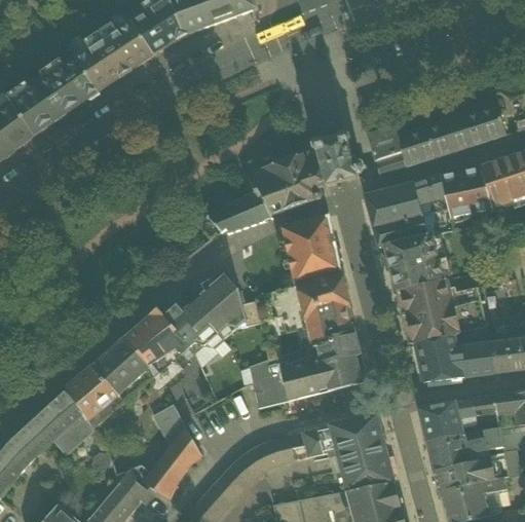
[(161,0),(147,9),(130,20),(153,53),(177,39),(177,40),(187,34),(187,33),(186,33),(171,0),(161,0)]
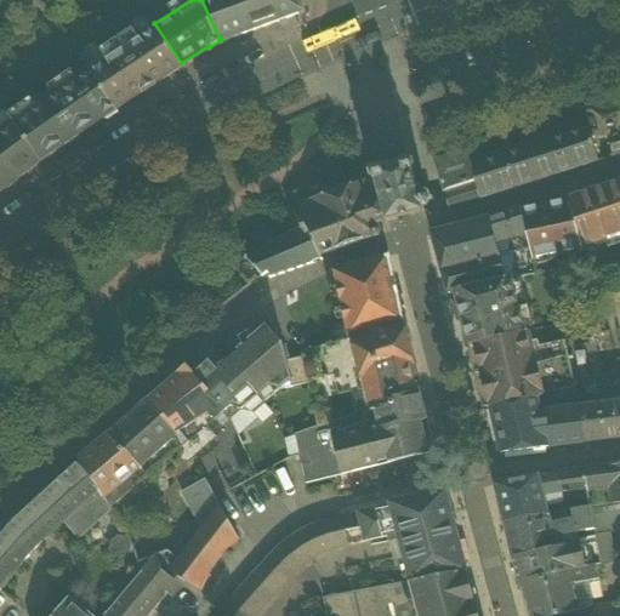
[(221,39),(297,11),(294,4),(301,1),(301,0),(202,0),(220,39),(221,39)]
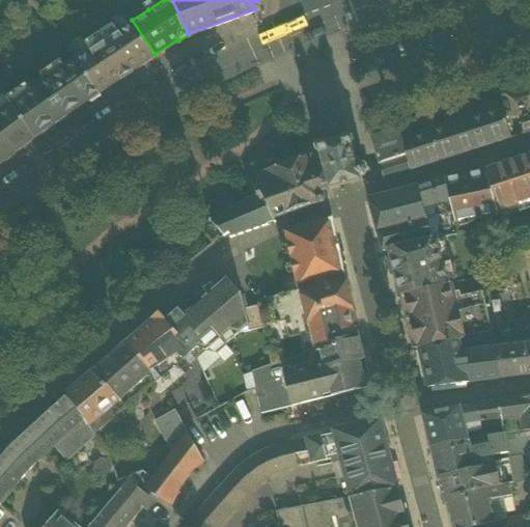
[(127,12),(132,21),(132,20),(148,9),(143,1),(127,12)]
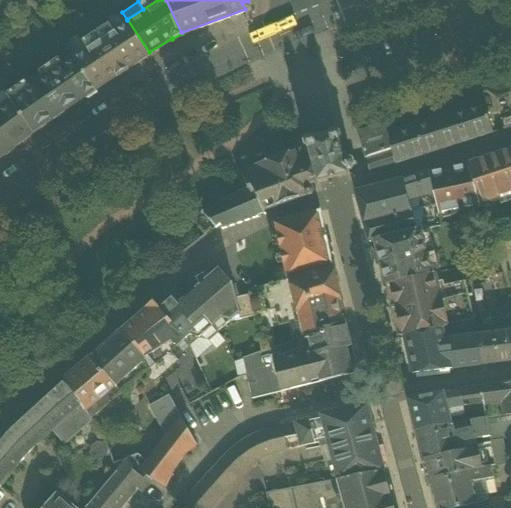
[(127,20),(73,54),(95,88),(117,73),(117,74),(128,67),(127,67),(149,52),(127,19),(127,20)]
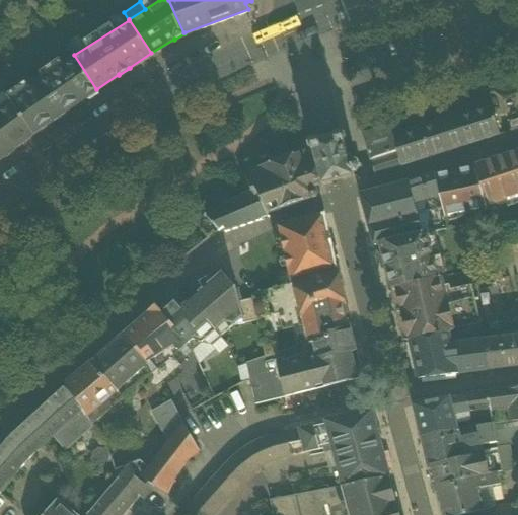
[(88,94),(96,89),(74,55),(66,61),(88,94)]
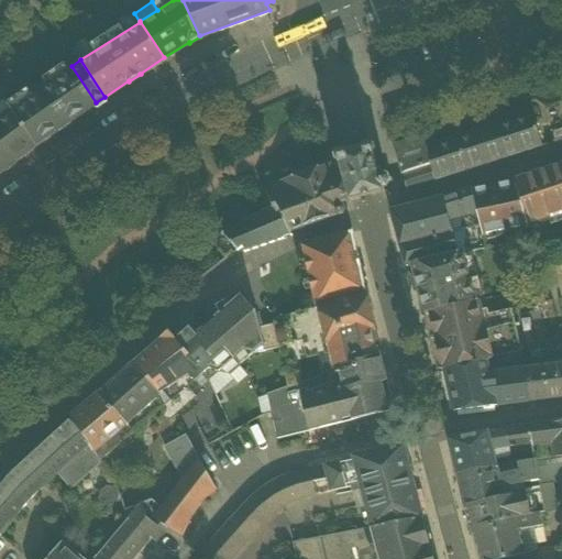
[(72,66),(11,108),(37,143),(59,128),(59,129),(70,121),(69,121),(96,102),(72,66)]
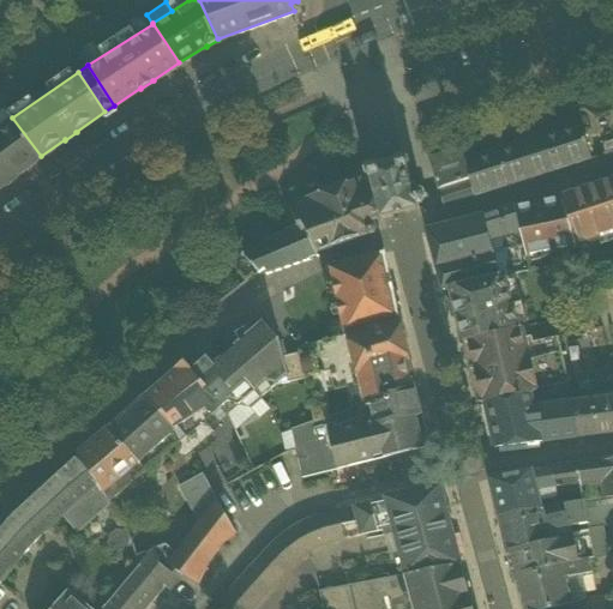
[(12,118),(0,126),(0,186),(5,182),(6,184),(17,175),(17,174),(41,156),(12,118)]
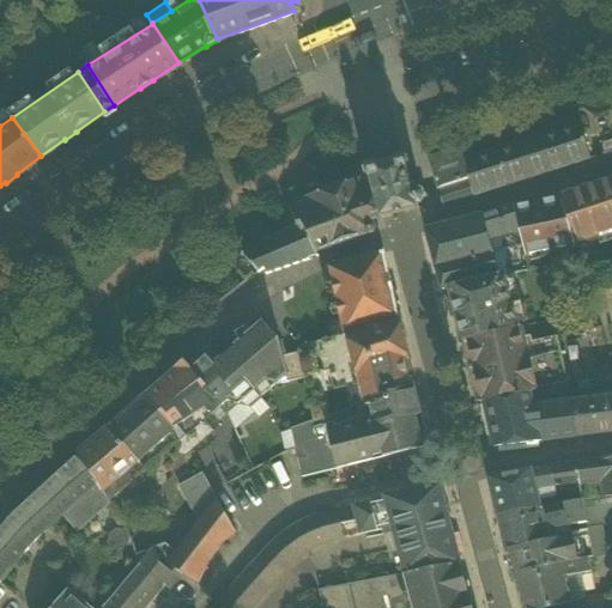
[(470,180),(473,193),(589,156),(579,120),(464,157),(459,140),(426,151),(425,151),(437,187),(438,190),(470,180)]
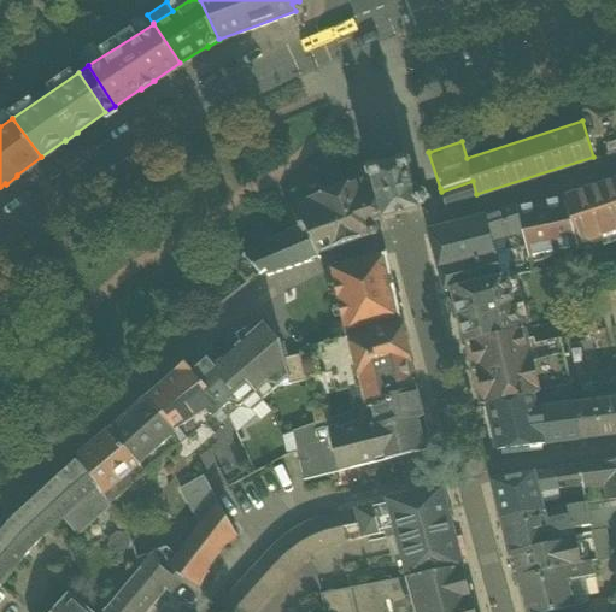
[(615,136),(604,141),(606,149),(615,146),(615,136)]
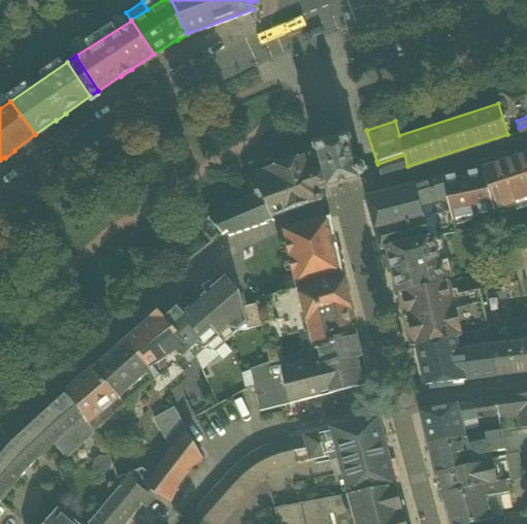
[(358,177),(357,174),(359,174),(360,174),(362,174),(363,173),(364,172),(364,170),(364,169),(365,169),(363,161),(354,163),(349,141),(351,140),(350,136),(347,137),(347,134),(340,136),(341,138),(340,139),(332,141),(324,143),(323,143),(322,140),(316,142),(317,145),(309,148),(310,152),(320,188),(342,182),(358,177)]
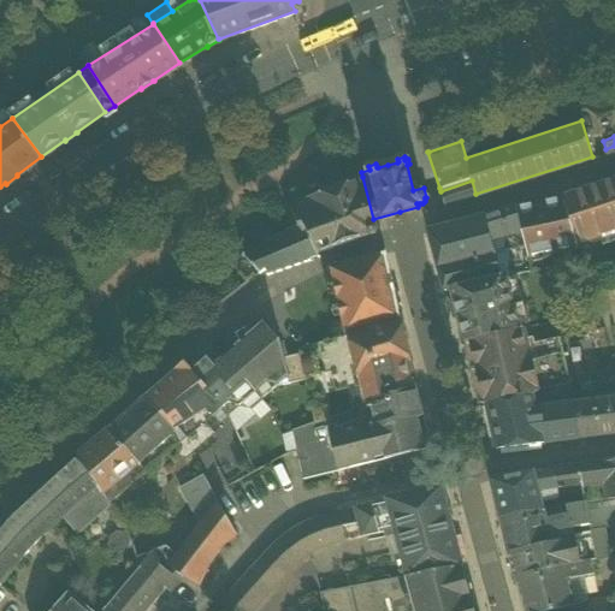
[(332,188),(350,238),(371,232),(374,225),(373,219),(362,177),(361,172),(358,173),(359,178),(332,188)]
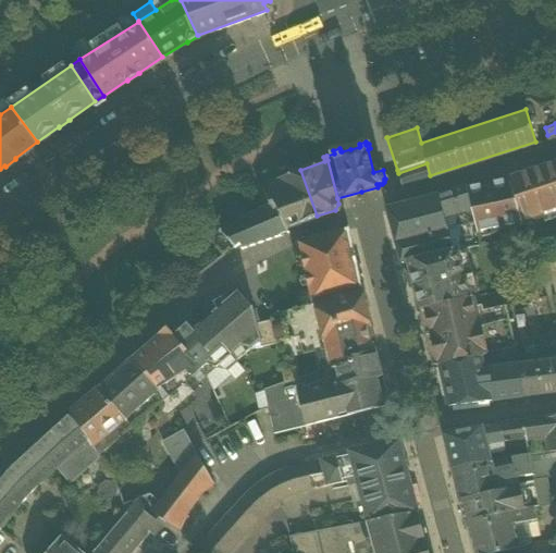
[(520,218),(555,206),(555,159),(507,176),(508,176),(520,218)]
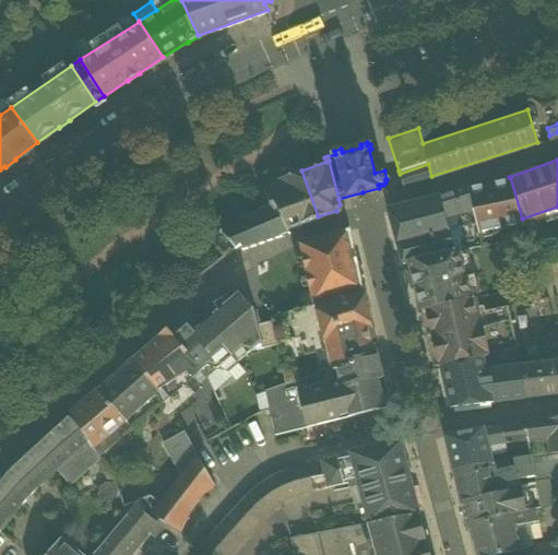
[(400,174),(404,186),(431,176),(428,164),(400,174)]
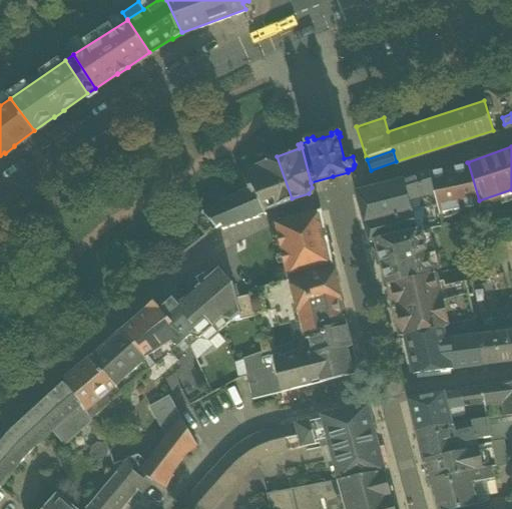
[(254,191),(264,209),(292,198),(277,156),(236,170),(247,185),(252,193),(254,191)]
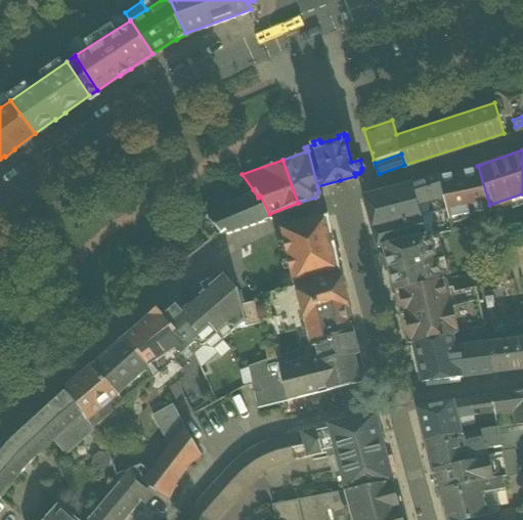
[(490,208),(489,205),(478,166),(438,174),(443,195),(445,205),(448,216),(490,208)]
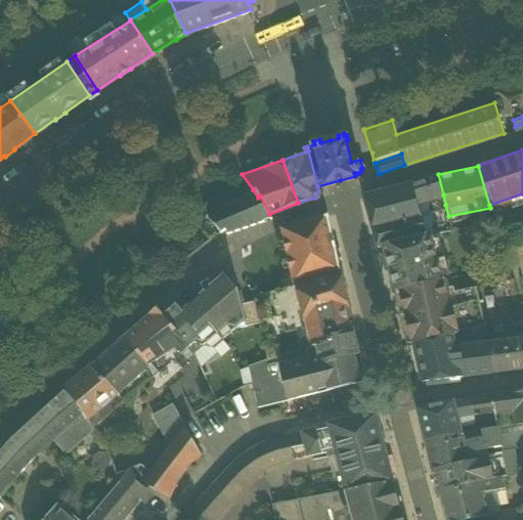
[(415,196),(417,203),(428,199),(443,195),(438,174),(437,173),(424,177),(425,177),(410,181),(415,196)]
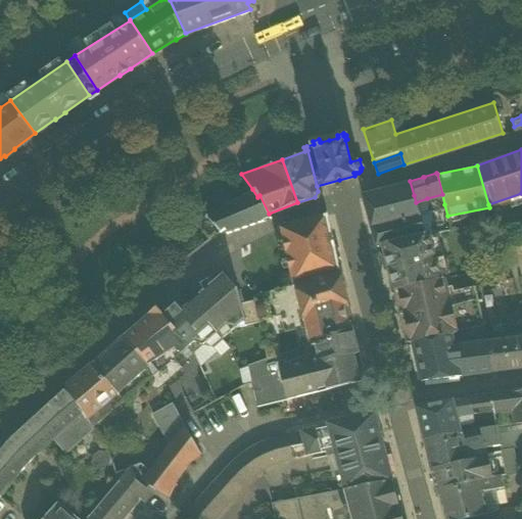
[(362,196),(366,208),(414,195),(410,181),(362,193),(362,196)]
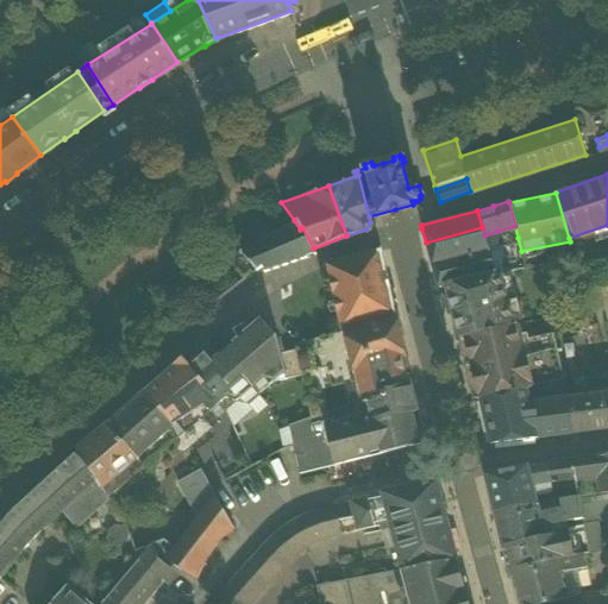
[(314,251),(313,249),(302,227),(300,230),(294,220),(239,247),(254,265),(261,263),(263,269),(314,251)]
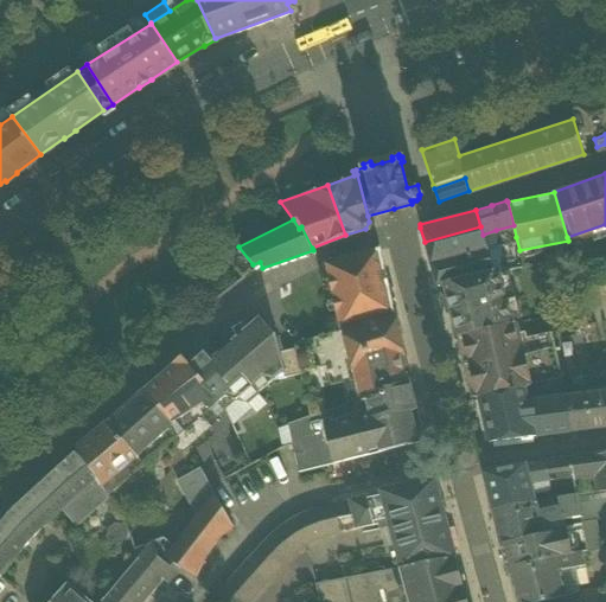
[(425,242),(431,262),(486,248),(483,235),(480,226),(425,242)]
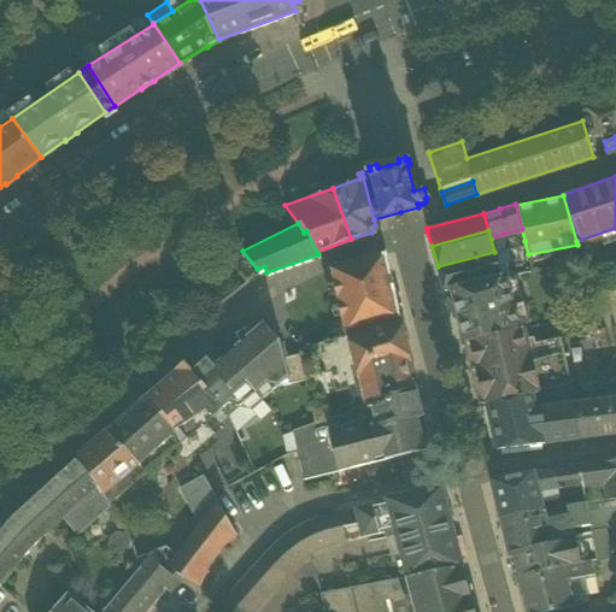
[(491,239),(494,252),(503,249),(504,234),(491,239)]
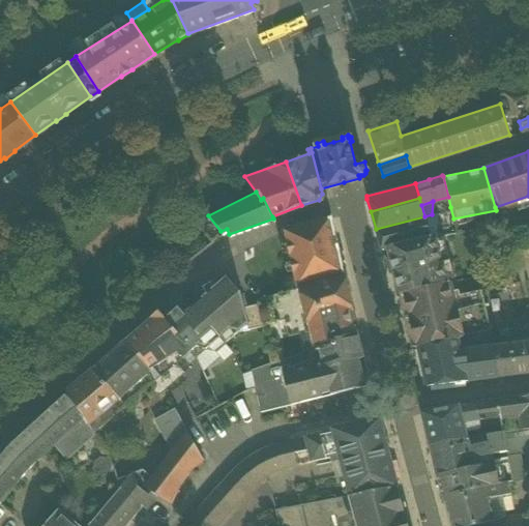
[(437,213),(432,214),(424,216),(430,236),(436,235),(437,213)]
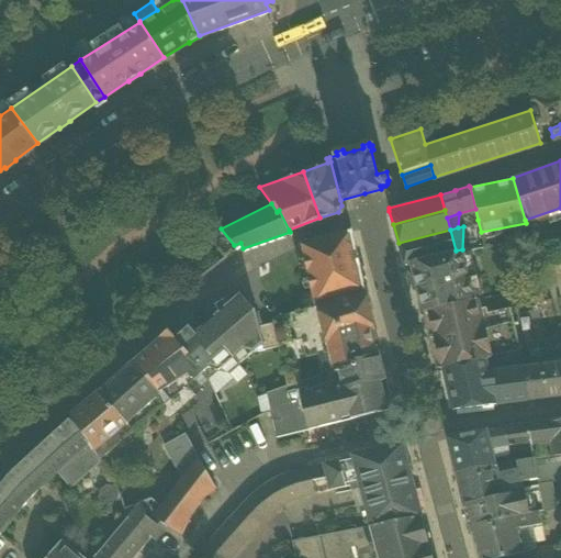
[(306,258),(315,302),(365,289),(351,230),(350,229),(320,236),(303,244),(306,258)]
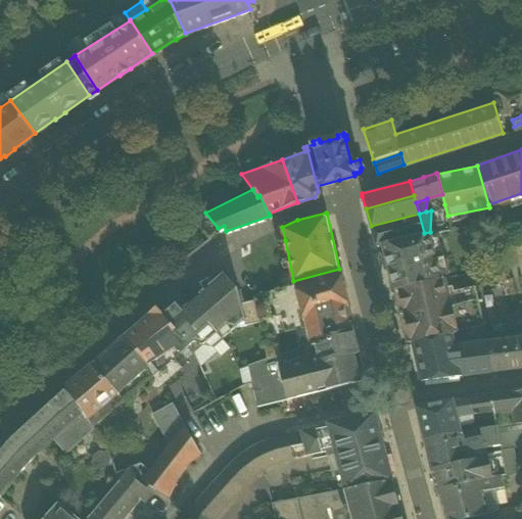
[(424,233),(419,214),(371,226),(371,227),(376,244),(380,243),(424,233)]
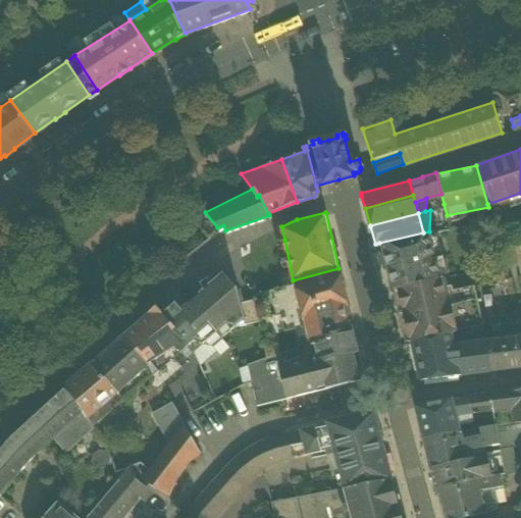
[(441,276),(429,231),(423,232),(379,243),(393,289),(396,288),(441,276)]
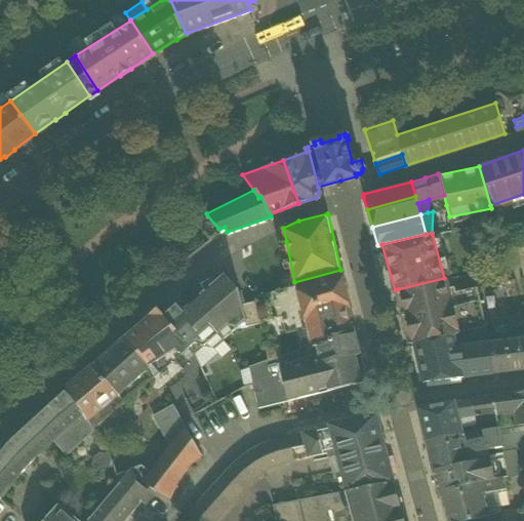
[(199,282),(203,289),(224,271),(238,287),(231,275),(227,267),(199,282)]
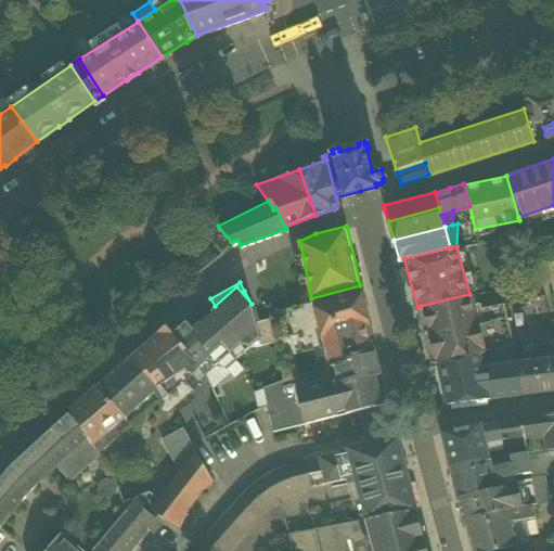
[(256,320),(252,304),(236,286),(215,306),(201,318),(192,327),(185,320),(172,332),(201,364),(200,366),(206,372),(215,363),(226,367),(235,358),(229,350),(241,341),(247,338),(248,346),(260,335),(256,320)]
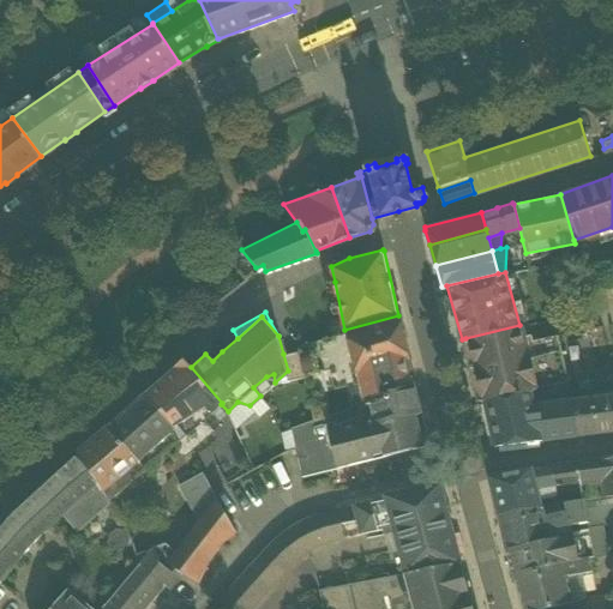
[(346,331),(353,361),(362,401),(413,383),(408,359),(409,357),(398,317),(347,331),(346,331)]
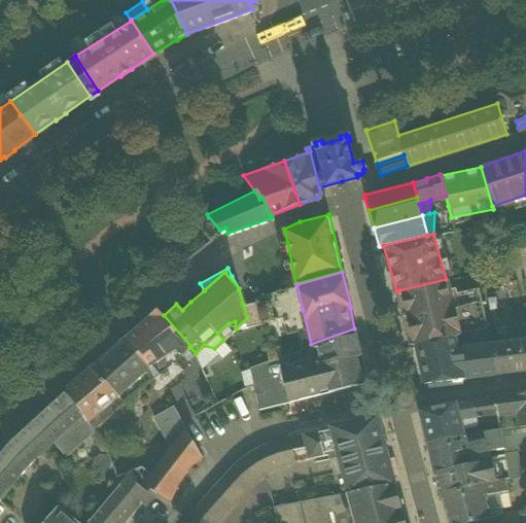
[(402,302),(402,303),(452,292),(451,285),(449,279),(446,279),(399,290),(402,302)]
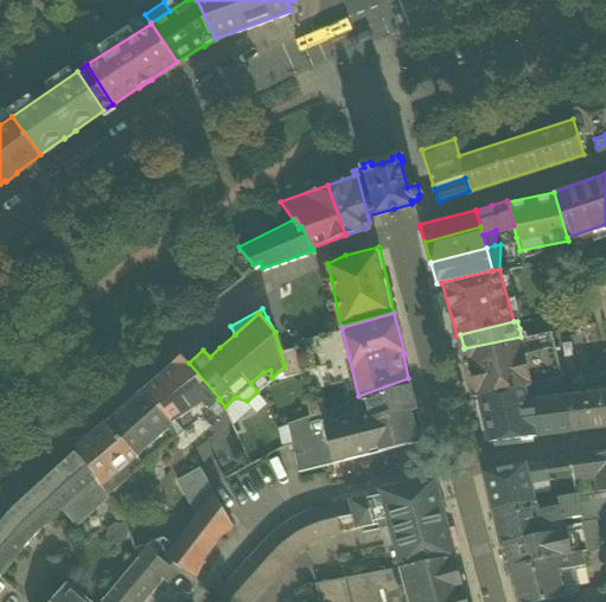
[(550,330),(521,337),(464,348),(474,396),(479,395),(523,384),(561,376),(550,330)]
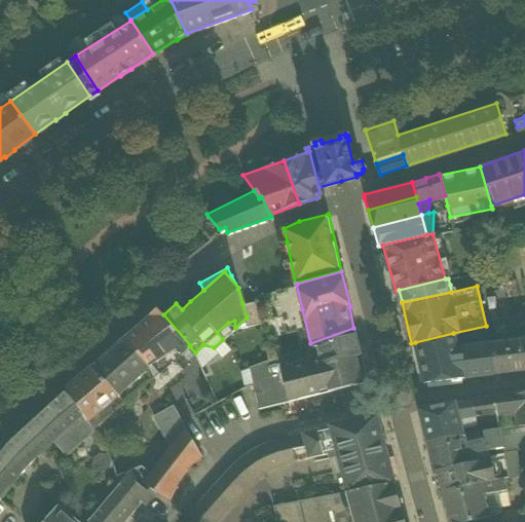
[(185,295),(176,303),(182,309),(190,301),(185,295)]
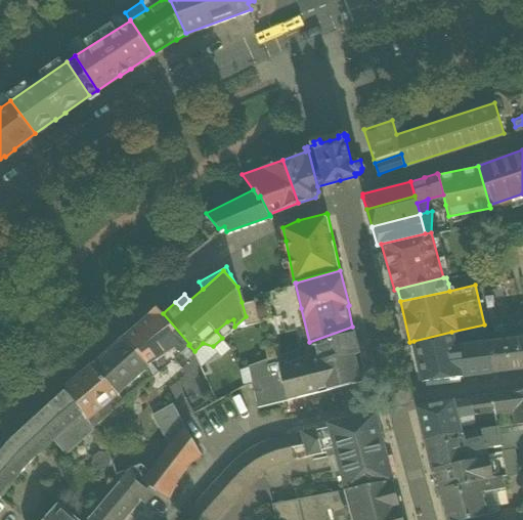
[(254,299),(245,301),(250,310),(253,322),(259,320),(254,299)]
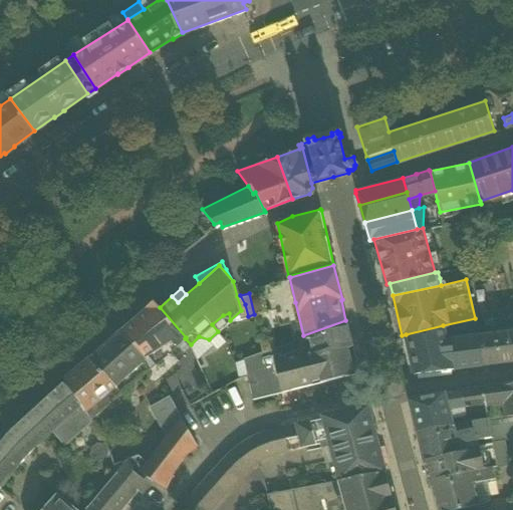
[(240,295),(237,296),(241,310),(230,320),(248,316),(245,304),(240,295)]
